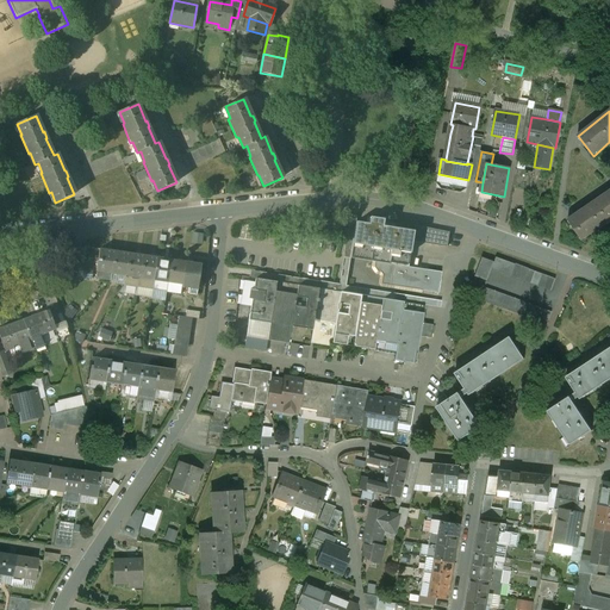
[(534,173),(515,169),(512,184),(530,187),(534,173)]
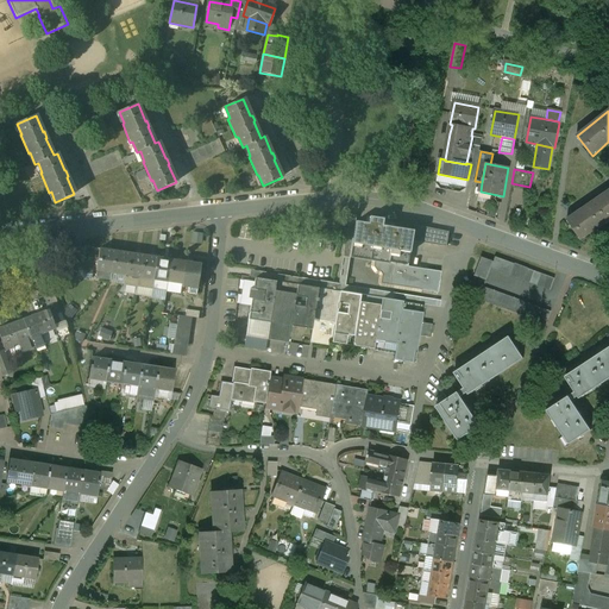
[(608,190),(567,220),(581,240),(608,220),(608,190)]
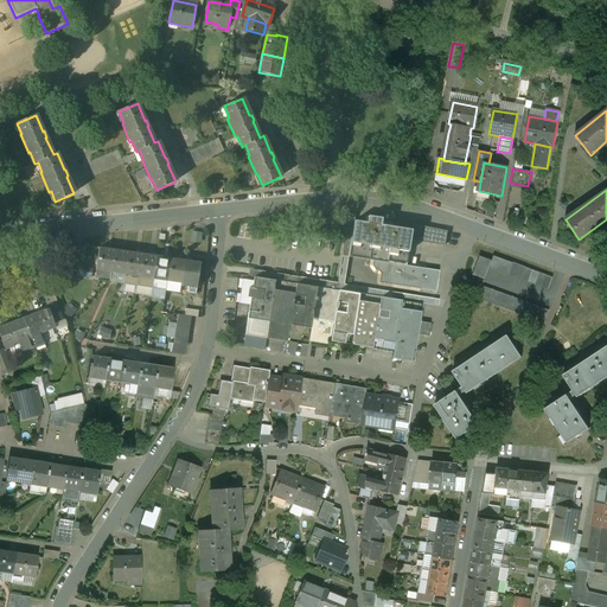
[(439,300),(344,285),(349,257),(351,243),(355,221),(356,216),(349,215),(337,283),(250,269),(249,276),(254,278),(275,281),(296,285),(318,288),(338,291),(359,294),(381,298),(402,301),(422,305),(438,307),(439,300)]
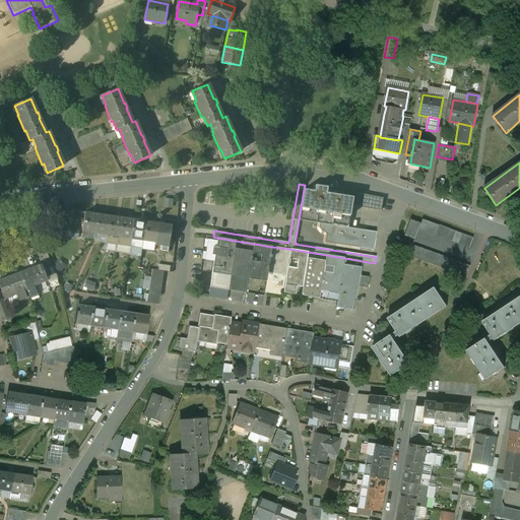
[(352,197),(326,193),(327,187),(315,185),(314,191),(304,189),(301,208),(349,215),(351,206),(352,197)]
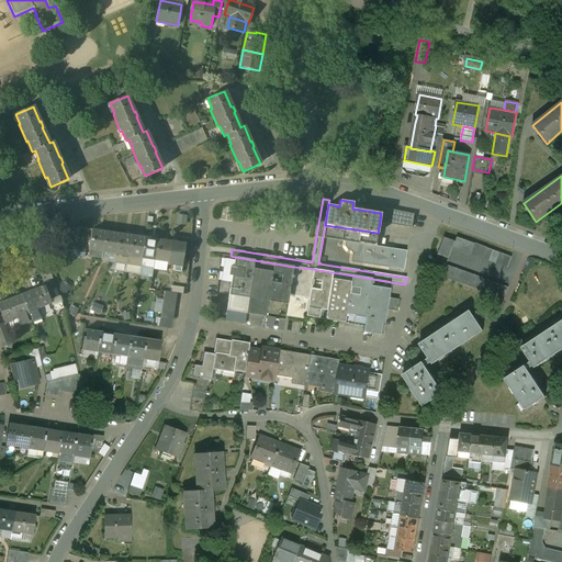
[(414,214),(382,209),(381,213),(380,223),(412,227),(414,214)]
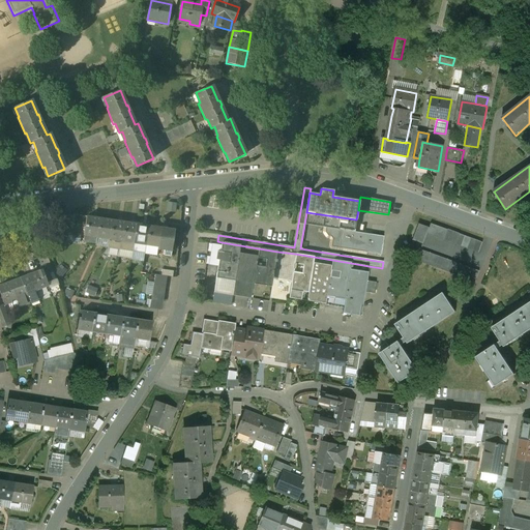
[(170,201),(168,210),(177,212),(179,203),(170,201)]
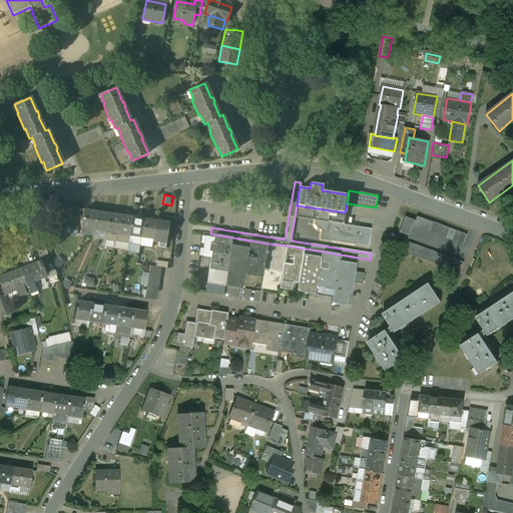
[(345,212),(297,205),(295,217),(315,220),(343,224),(345,212)]
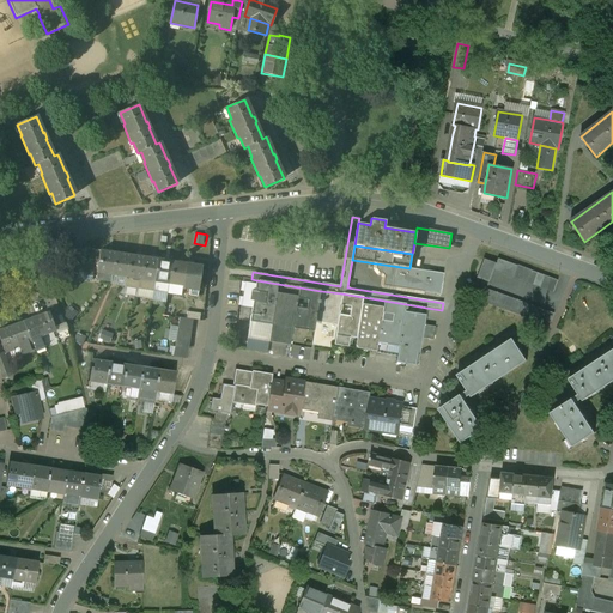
[(115,253),(101,252),(97,273),(111,275),(115,253)]
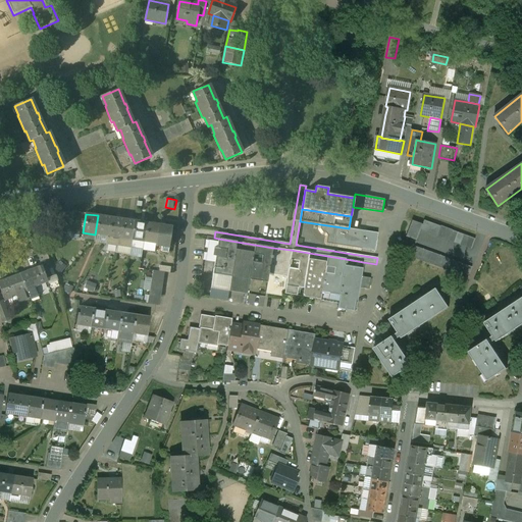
[(110,217),(98,215),(95,235),(107,237),(110,217)]
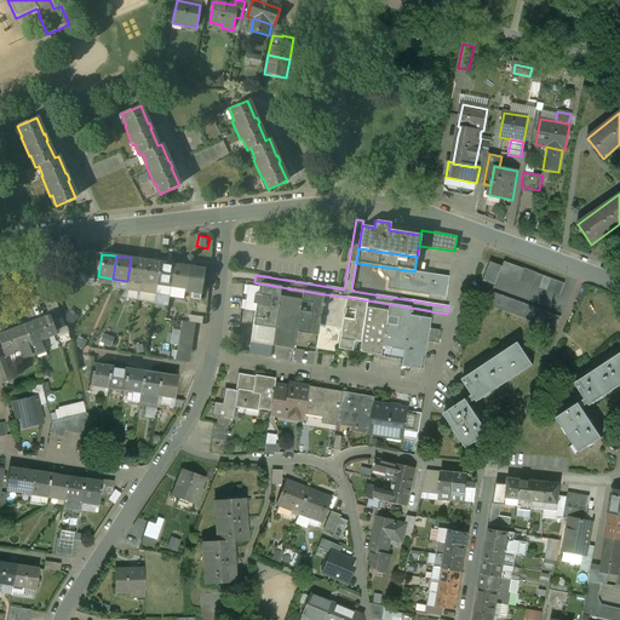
[(145,260),(131,258),(127,281),(142,283),(145,260)]
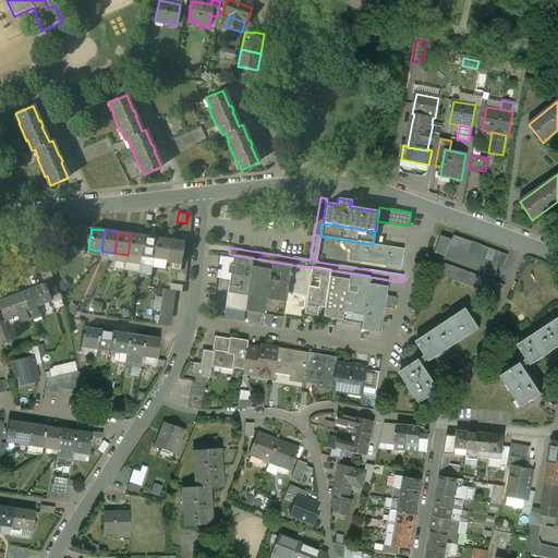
[(143,237),(131,234),(128,255),(141,256),(143,237)]
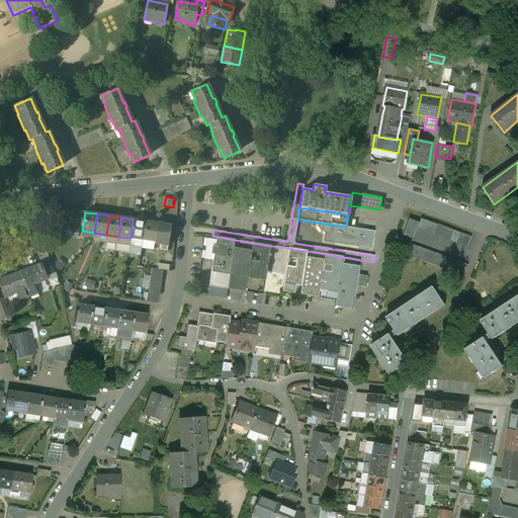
[(410,219),(404,235),(414,239),(418,230),(420,223),(410,219)]
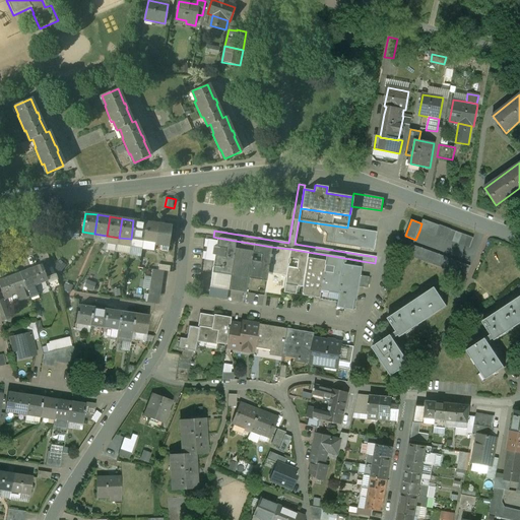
[(439,225),(424,219),(421,223),(419,231),(436,236),(439,225)]
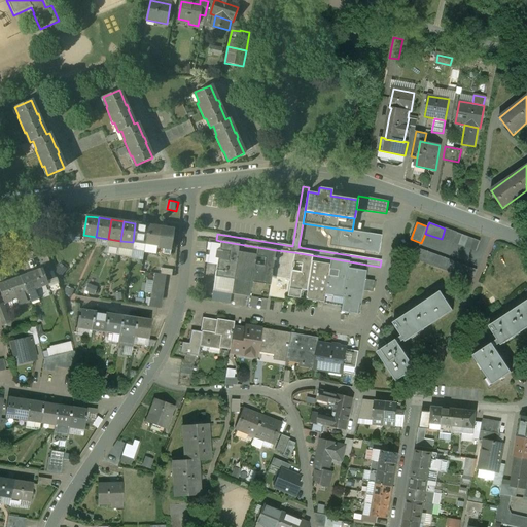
[(147,224),(135,223),(133,242),(144,244),(147,224)]
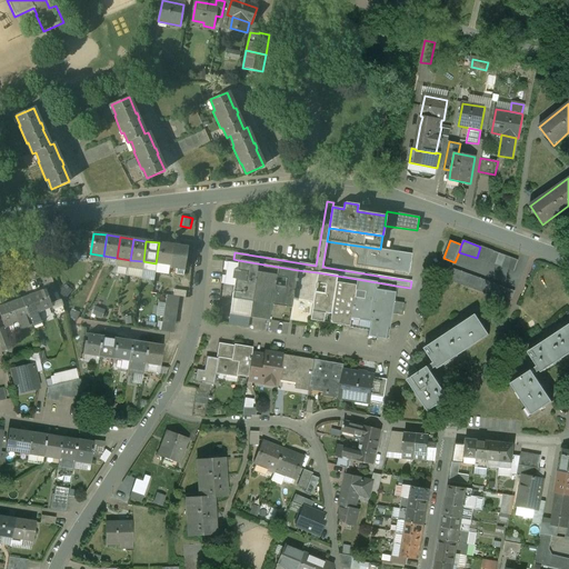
[(173,245),(159,242),(156,263),(170,266),(173,245)]
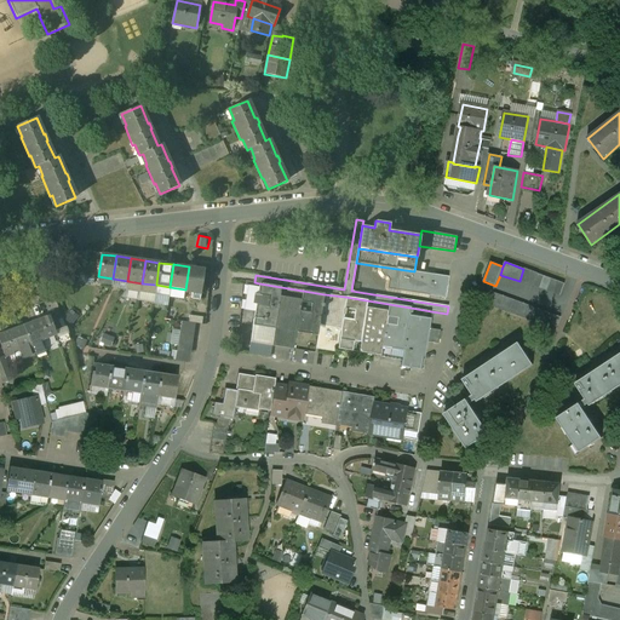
[(205,269),(189,267),(185,290),(185,292),(201,294),(205,269)]
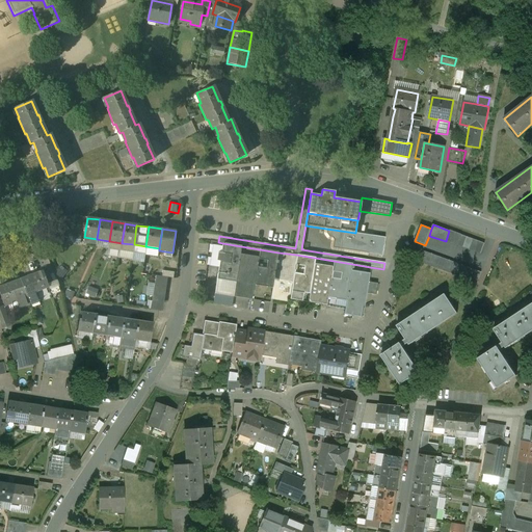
[(352,251),(355,233),(326,229),(325,234),(328,238),(331,238),(334,240),(331,248),(352,251)]
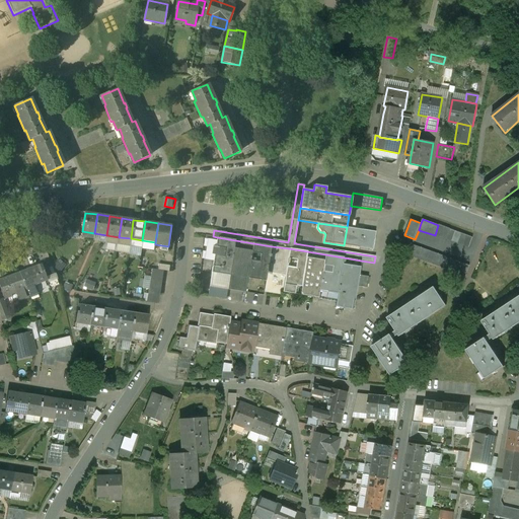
[(450,228),(439,224),(438,225),(435,235),(445,240),(450,229),(450,228)]
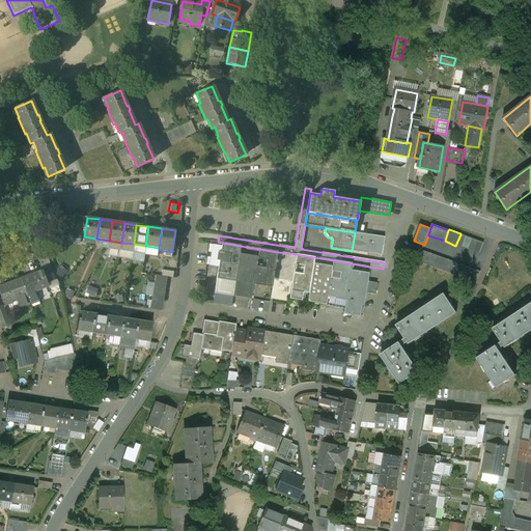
[(355,232),(352,251),(382,255),(384,238),(355,232)]
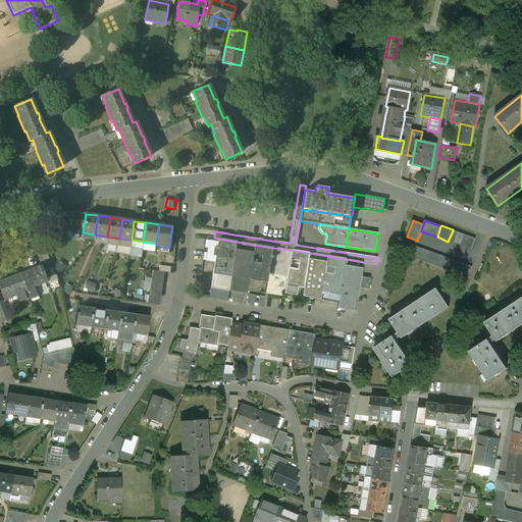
[(475,239),(453,230),(448,242),(471,250),(475,239)]
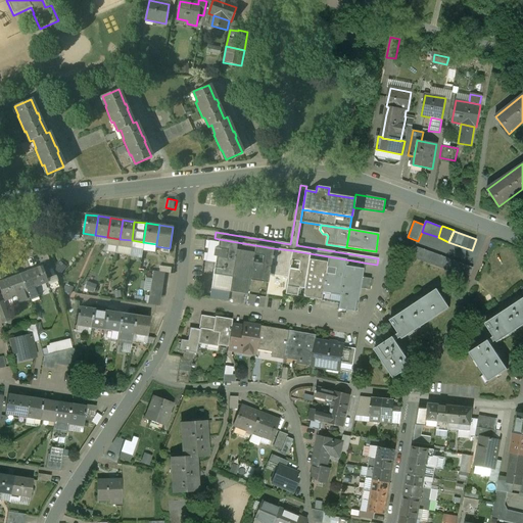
[(120,239),(107,237),(106,245),(119,247),(120,239)]
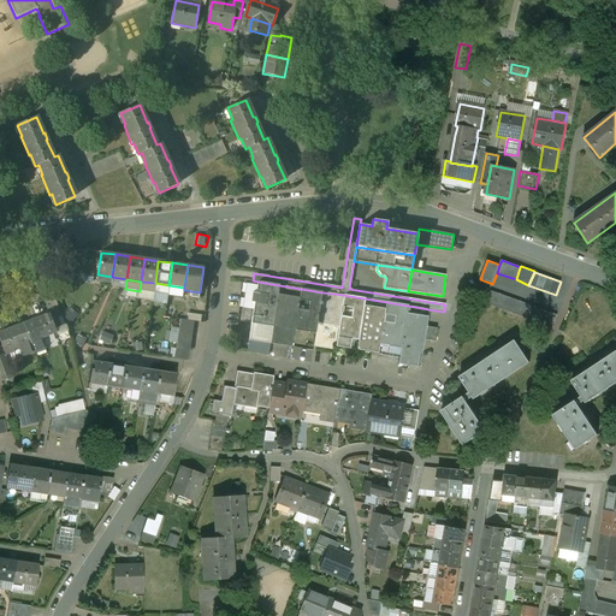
[(480,279),(477,286),(490,291),(493,284),(492,284),(480,279)]
